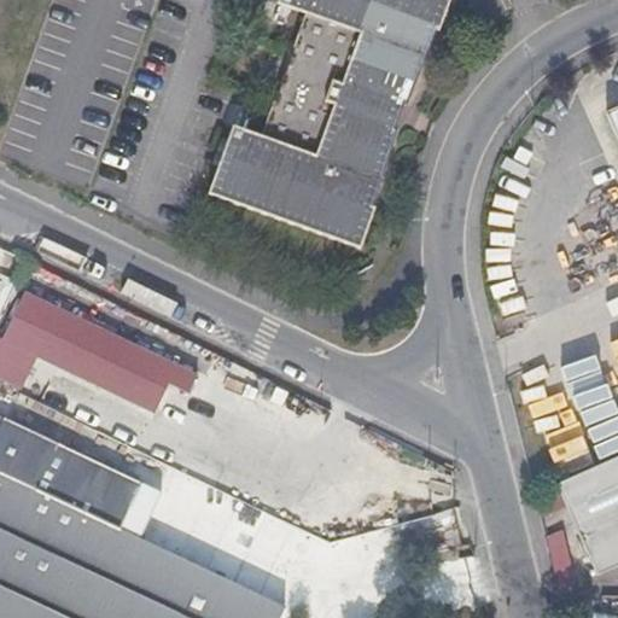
[(394,126),(385,114),(380,112),(385,97),(392,99),(402,98),(403,98),(407,99),(433,21),(437,22),(444,0),(279,0),(302,7),(261,130),(235,122),(211,192),(361,244),(375,202),(373,200),(398,127),(394,126)]
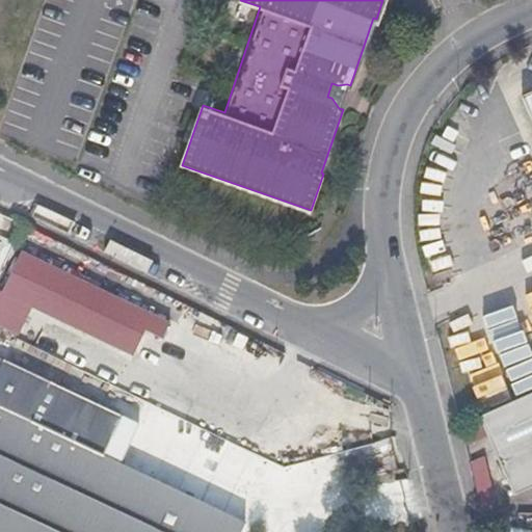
[(331,98),(339,108),(347,84),(346,84),(338,85),(331,83),(327,97),(331,98)]
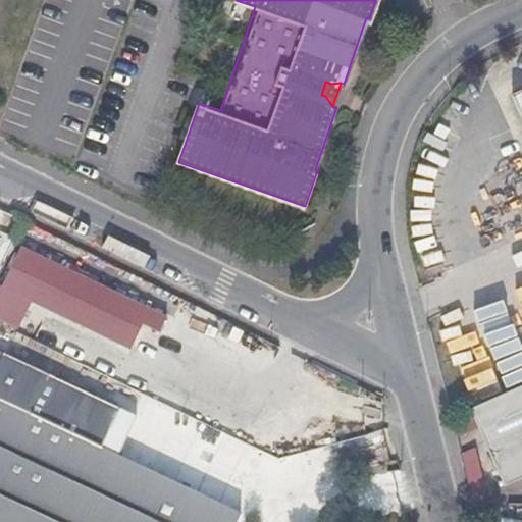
[(521,90),(512,94),(521,117),(521,90)]
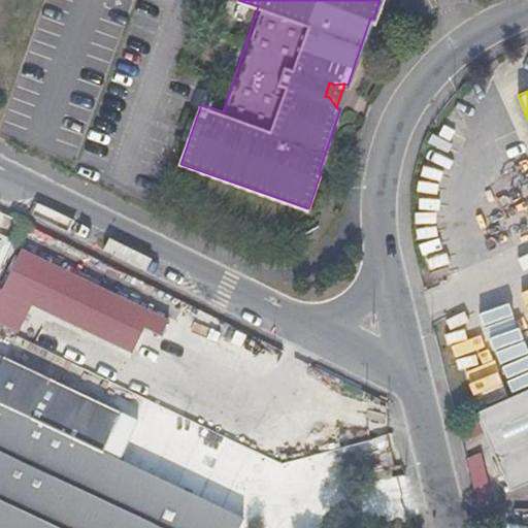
[(0,290),(32,306),(127,353),(138,328),(154,335),(160,319),(132,305),(131,306),(17,250),(0,284),(0,290)]
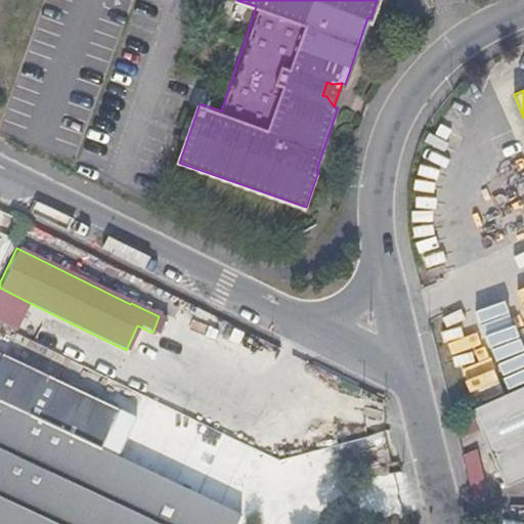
[(0,317),(20,328),(32,304),(0,288),(0,317)]
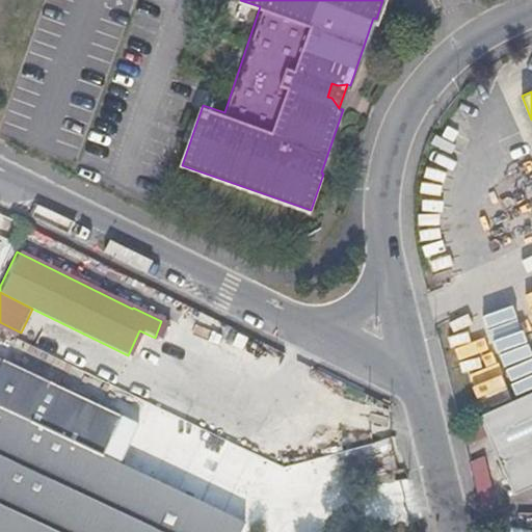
[(0,409),(30,424),(49,384),(0,362),(0,409)]
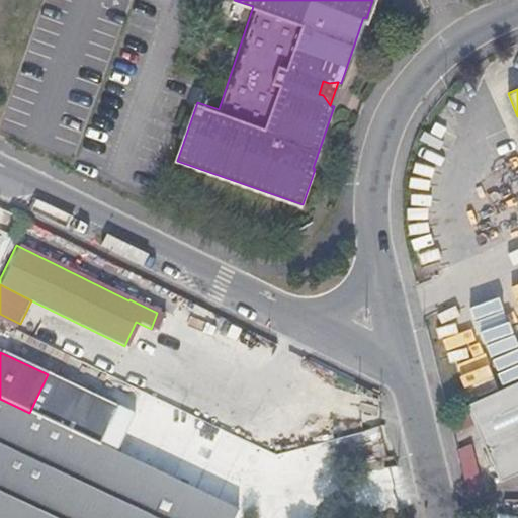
[(0,476),(0,517),(232,517),(237,510),(110,450),(115,437),(119,438),(131,415),(117,409),(117,408),(48,374),(29,413),(0,476)]
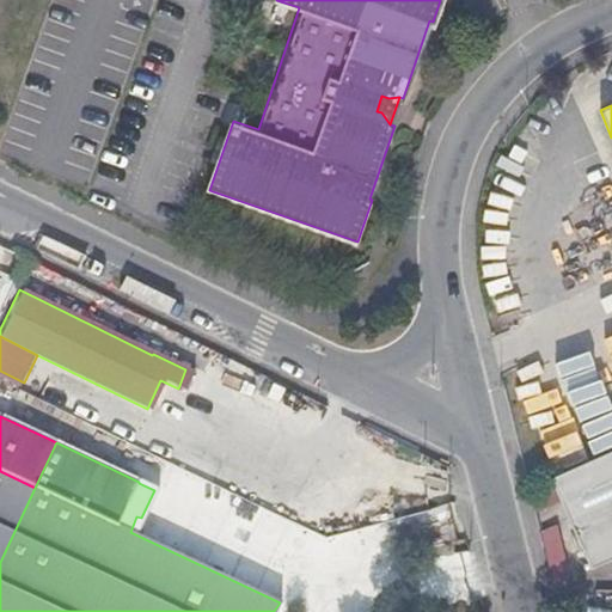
[(611,451),(548,479),(586,573),(611,561),(611,451)]
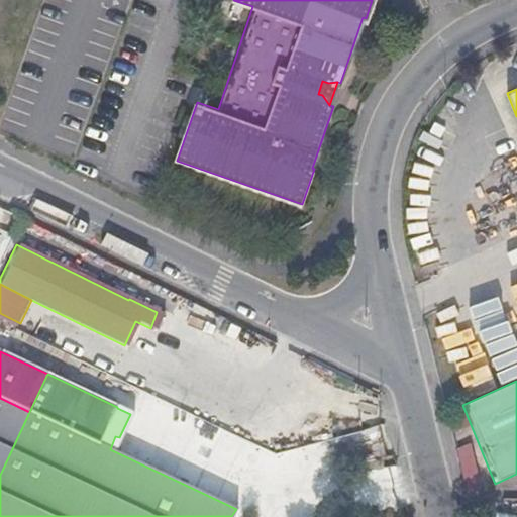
[(206,394),(198,412),(234,428),(242,409),(206,394)]
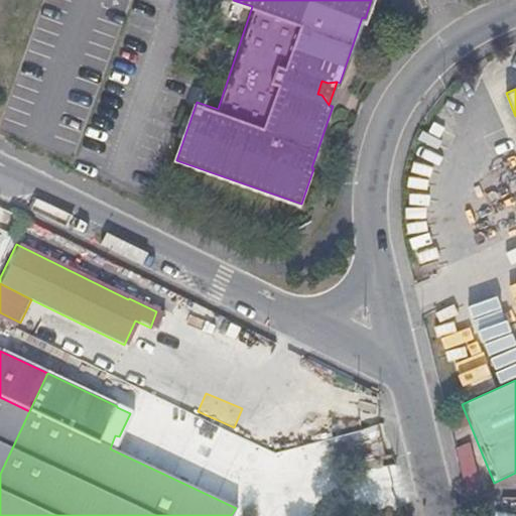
[(0,474),(29,411),(0,397),(0,474)]
